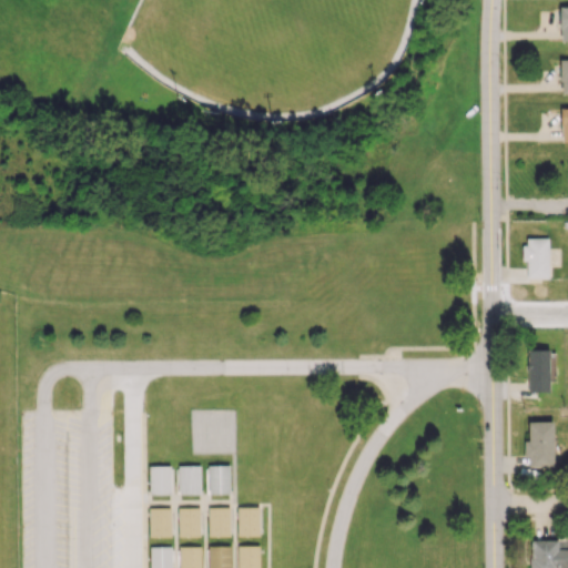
[(523,239),(525,277),(548,277),(547,237),(523,239)]
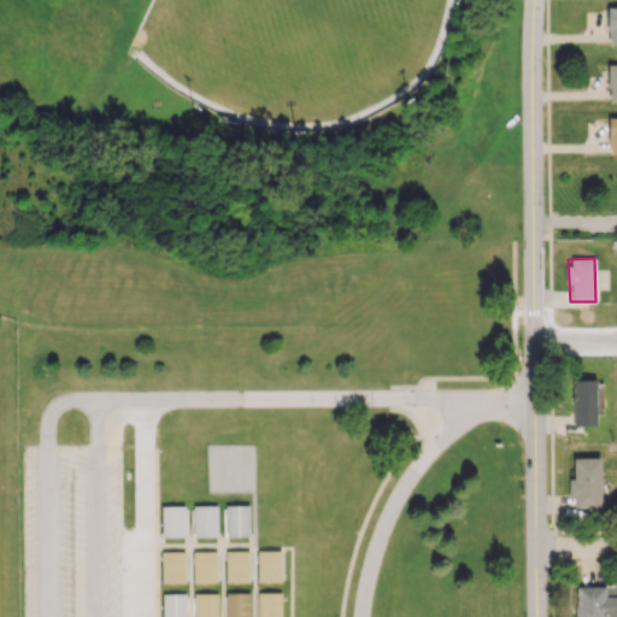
[(571,425),(595,425),(597,380),(573,380),(571,425)]
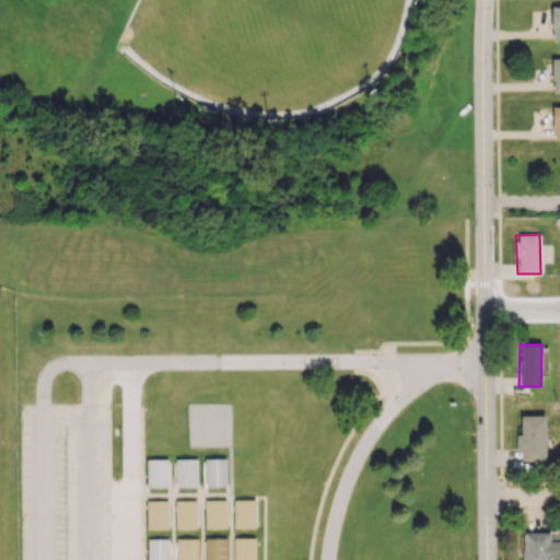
[(545,416),(520,416),(520,435),(516,435),(516,450),(521,451),(521,461),(545,461),(545,416)]
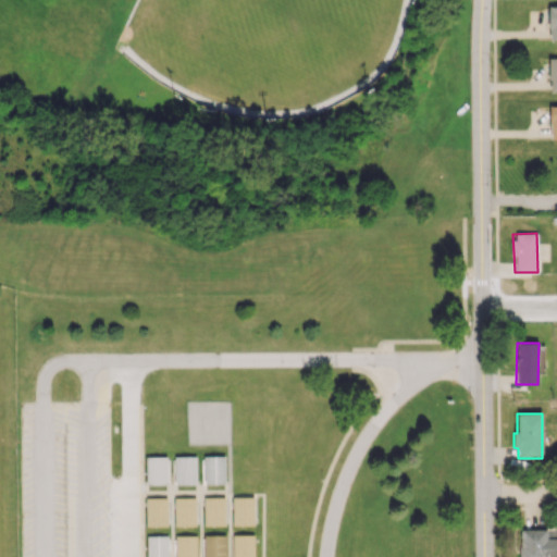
[(147,457),(147,485),(169,485),(169,457),(147,457)]
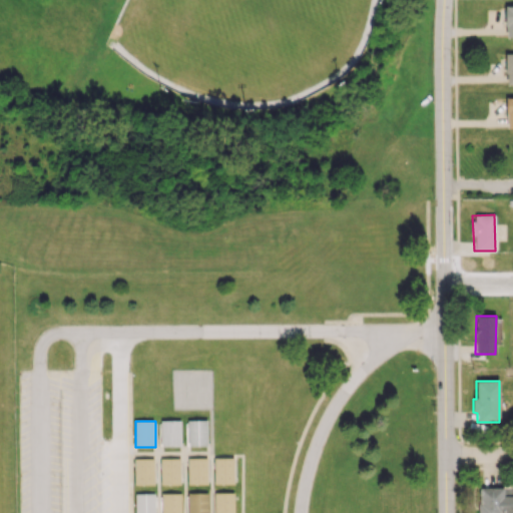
[(161,422),(161,448),(181,448),(180,422),(161,422)]
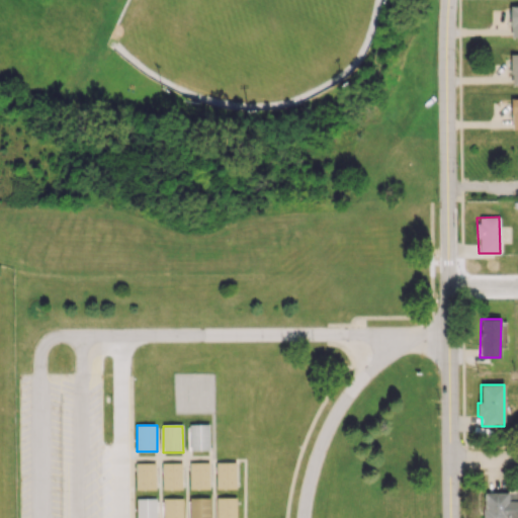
[(190,426),(190,452),(210,452),(209,426),(190,426)]
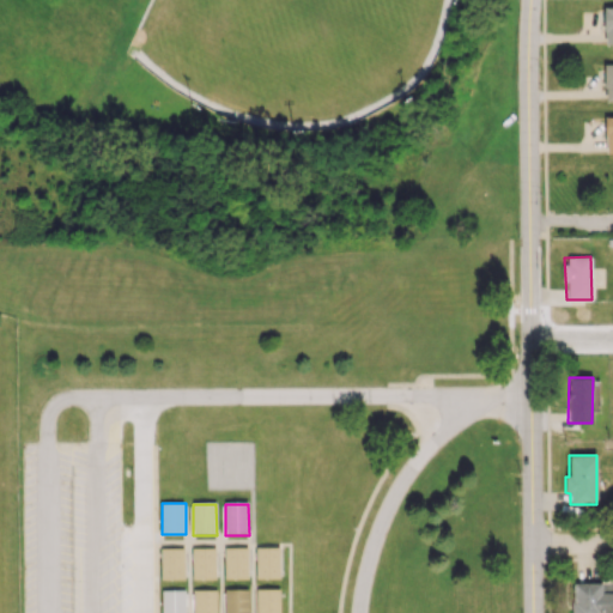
[(161,548),(161,581),(186,581),(184,548),(161,548)]
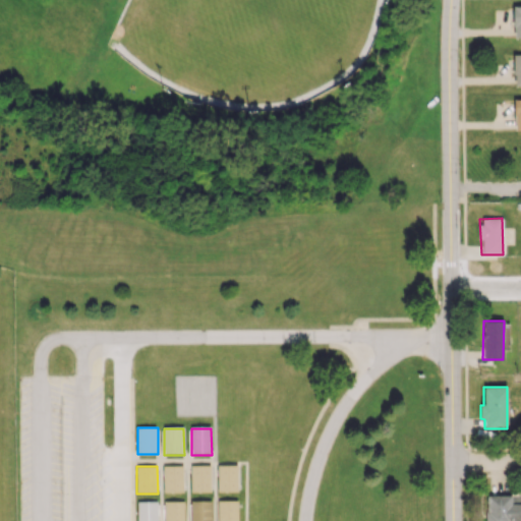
[(164,466),(164,493),(184,493),(183,466),(164,466)]
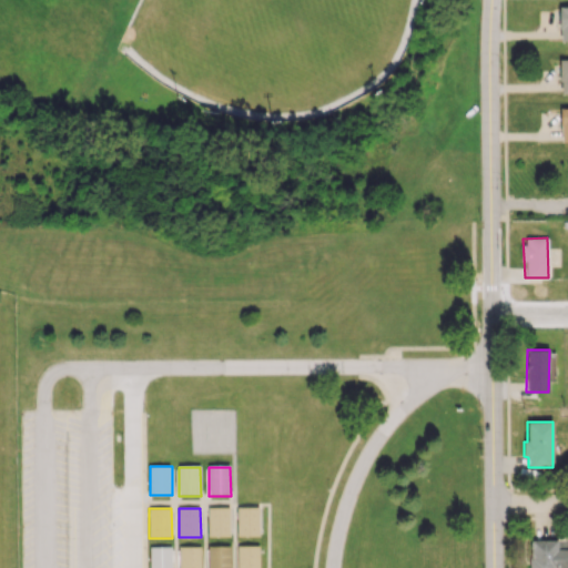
[(209,508),(209,537),(231,537),(230,508),(209,508)]
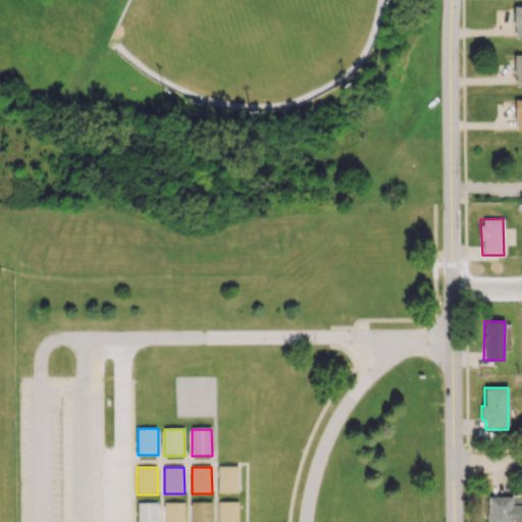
[(218,467),(218,493),(239,493),(239,467),(218,467)]
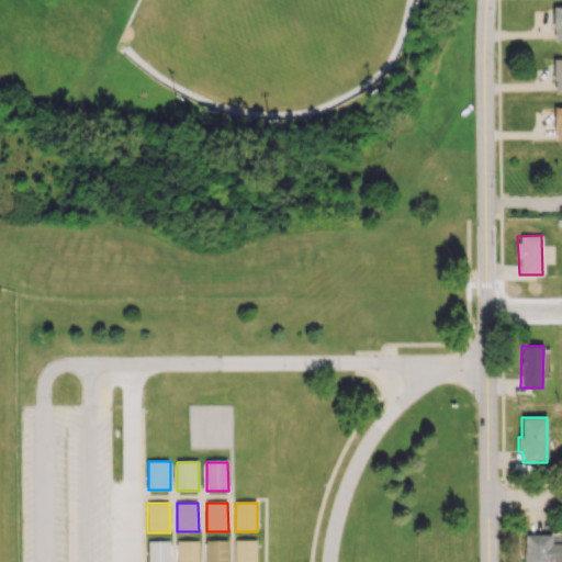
[(561,561),(561,542),(551,542),(550,534),(524,535),(524,561),(561,561)]
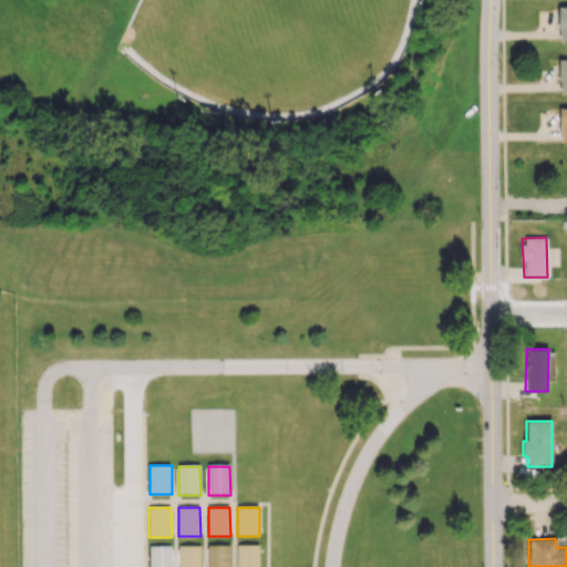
[(238,545),(238,566),(259,566),(259,545),(238,545)]
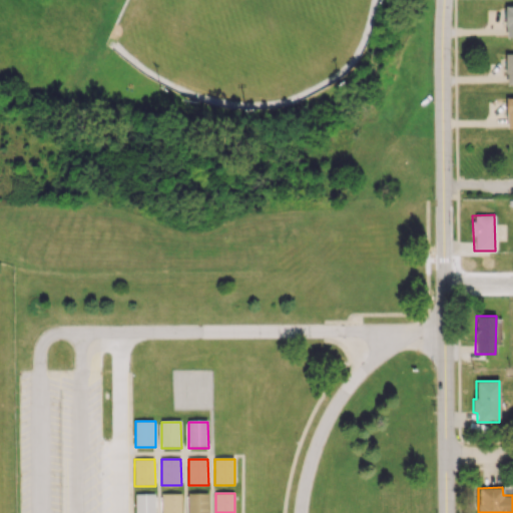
[(134,494),(134,512),(154,512),(154,494),(134,494)]
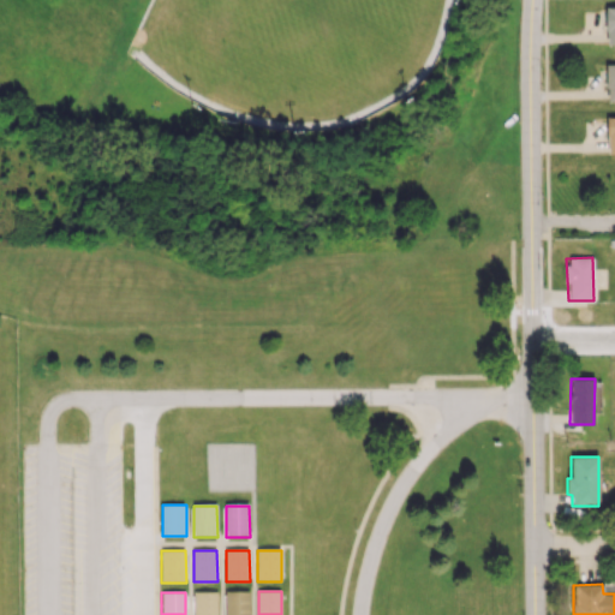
[(226,592),(226,614),(250,614),(250,592),(226,592)]
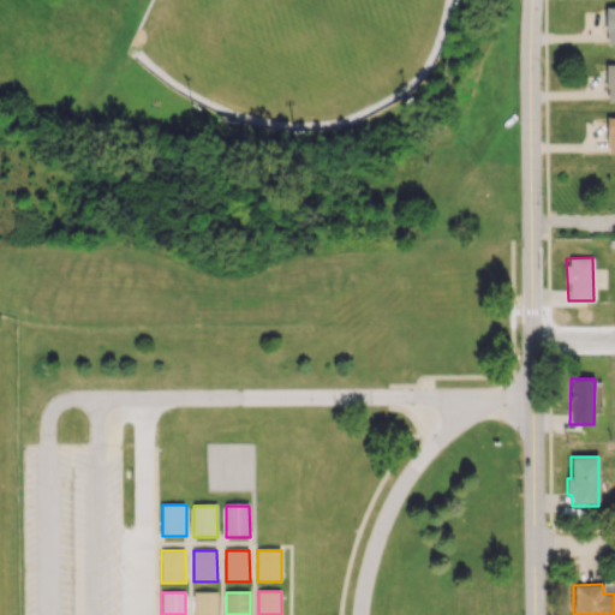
[(193,593),(193,614),(218,614),(218,593),(193,593)]
